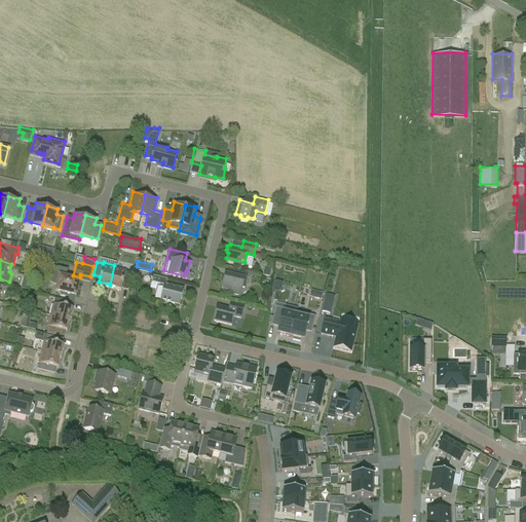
[(76,293),(80,277),(73,275),(66,274),(68,267),(54,264),(52,270),(60,272),(55,288),(60,289),(61,293),(67,294),(66,298),(70,299),(72,292),(76,293)]
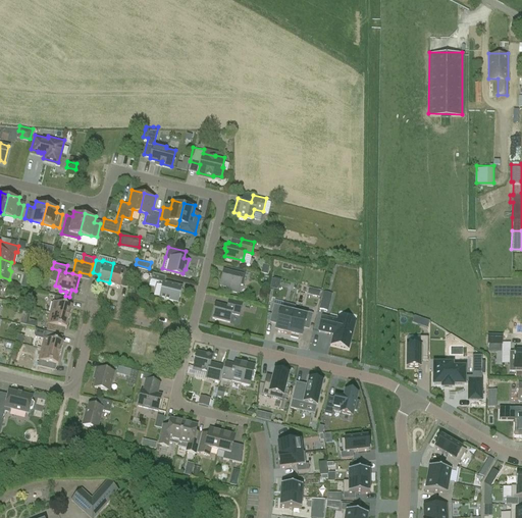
[(263,262),(261,270),(267,272),(269,263),(263,262)]
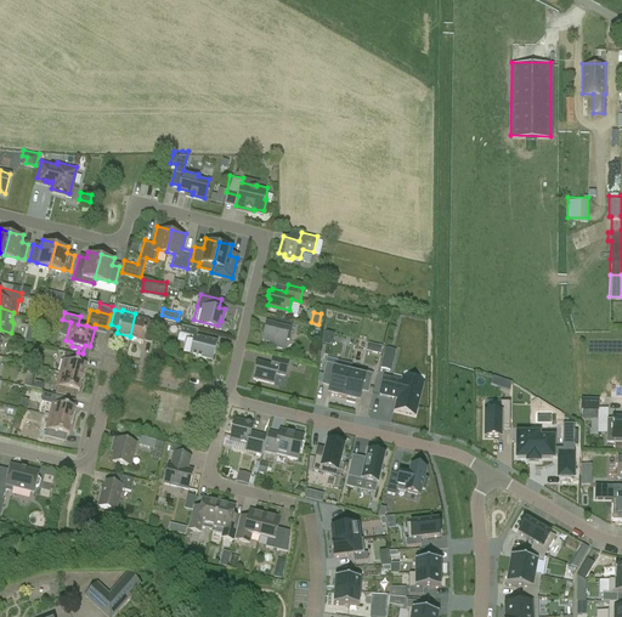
[(154,326),(156,320),(148,317),(135,313),(130,337),(143,340),(147,324),(154,326)]
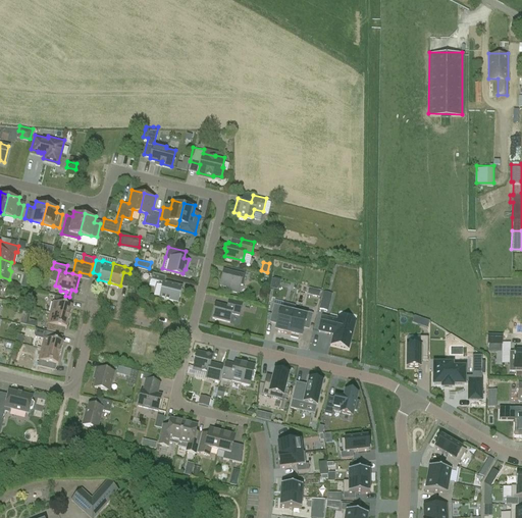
[(223,269),(220,283),(226,285),(225,287),(239,291),(241,282),(243,282),(246,268),(230,264),(228,270),(223,269)]
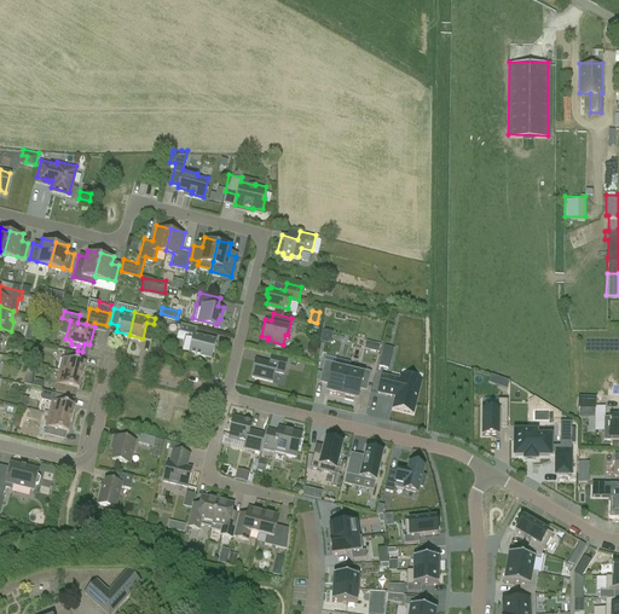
[(189,349),(212,355),(217,337),(196,331),(197,325),(180,320),(179,329),(194,331),(189,349)]
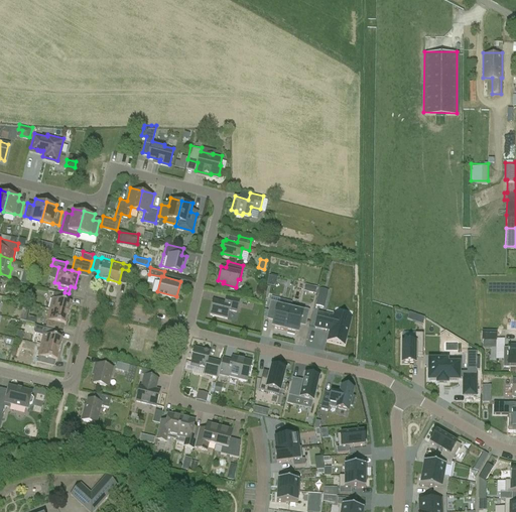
[(269,272),(268,281),(276,282),(277,273),(269,272)]
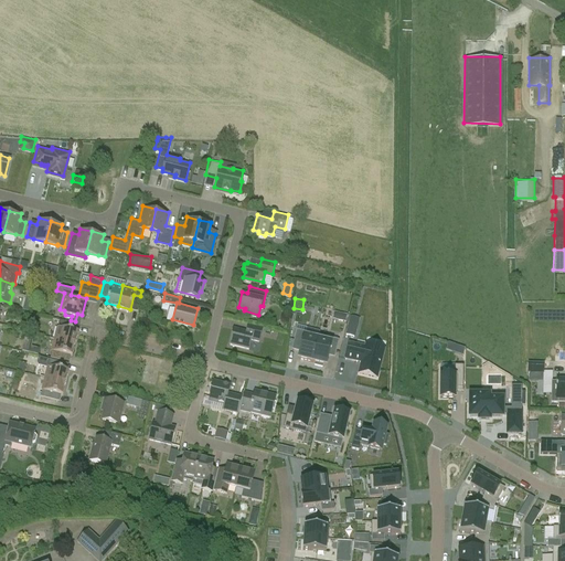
[(75,321),(71,320),(60,317),(57,324),(54,336),(75,341),(78,329),(74,328),(75,321)]
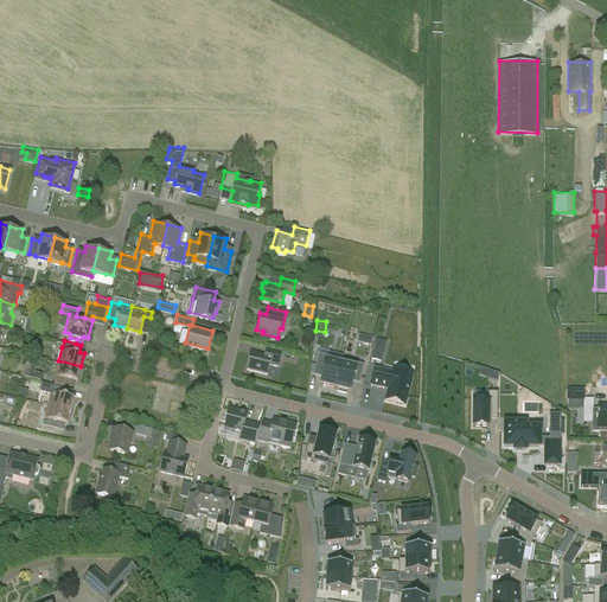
[(250,350),(247,366),(267,371),(269,362),(278,363),(281,350),(267,346),(264,353),(250,350)]
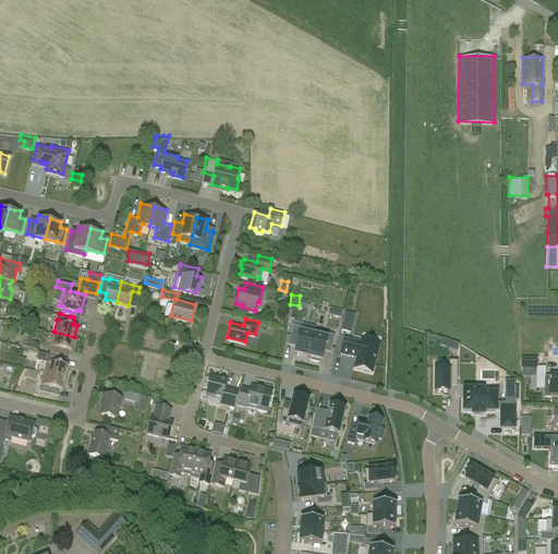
[(343,318),(341,327),(351,329),(353,321),(343,318)]
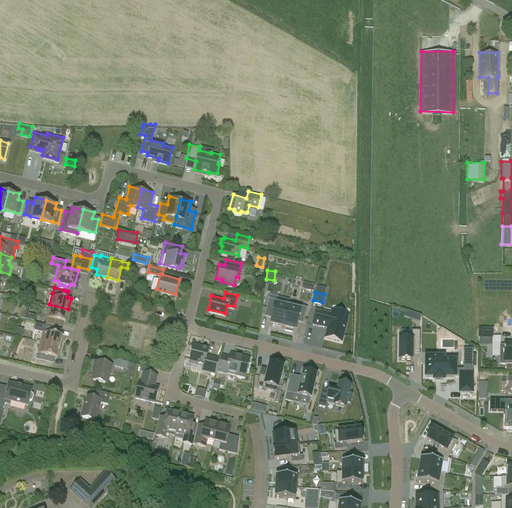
[(268,295),(265,307),(273,309),(270,322),(283,325),(288,304),(276,301),(277,297),(268,295)]
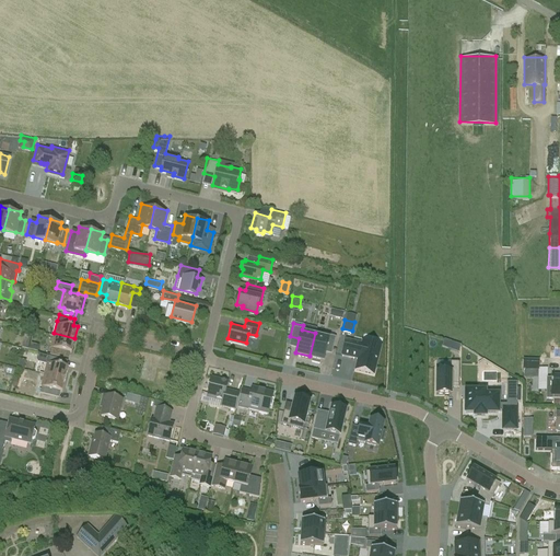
[(315,333),(310,356),(312,357),(311,359),(319,360),(319,358),(323,359),(326,345),(333,347),(336,334),(329,332),(316,328),(315,333)]
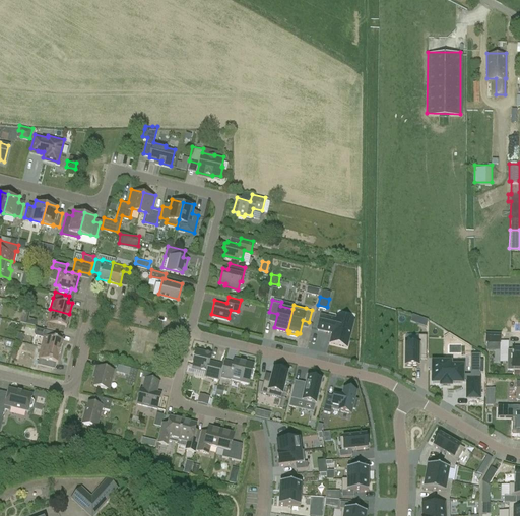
[(48,320),(46,326),(59,329),(61,323),(66,325),(69,314),(50,309),(47,320),(48,320)]
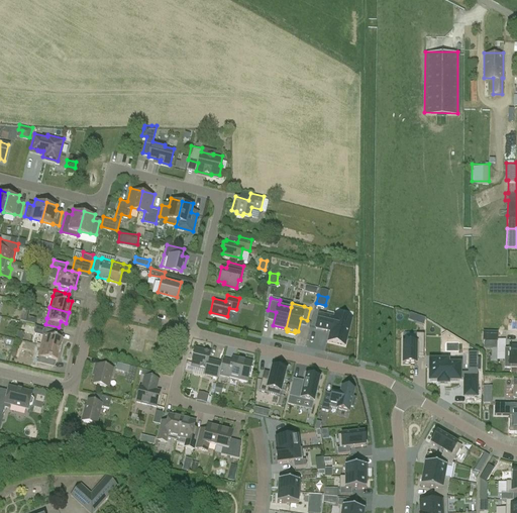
[(409,316),(424,321),(426,314),(411,310),(409,316)]
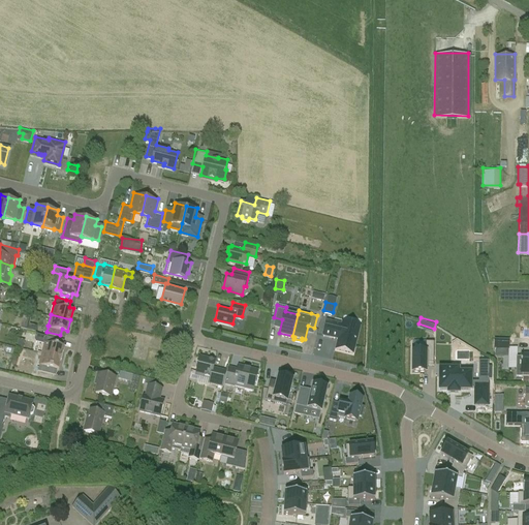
[(327,318),(322,333),(338,337),(335,346),(352,351),(360,325),(342,319),(341,321),(327,318)]
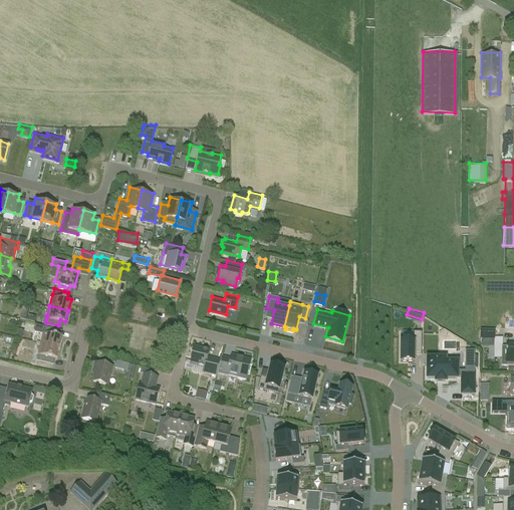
[(62,334),(56,333),(58,327),(35,321),(33,327),(35,329),(42,331),(40,341),(59,345),(62,334)]
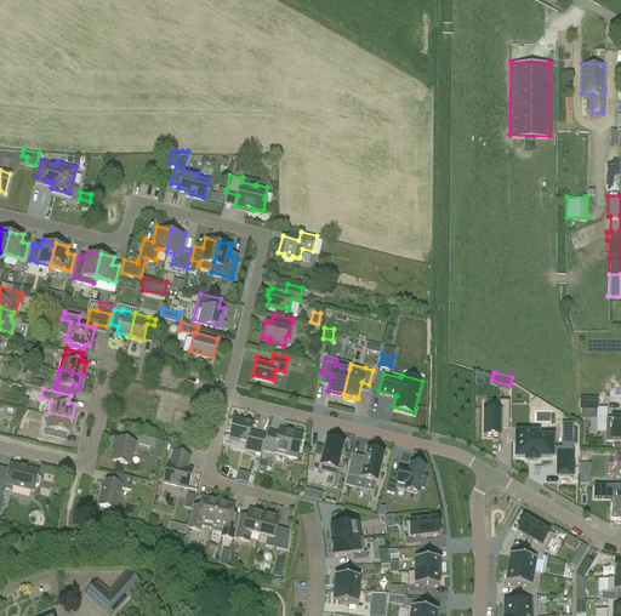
[(581,394),(581,404),(597,404),(597,394),(581,394)]
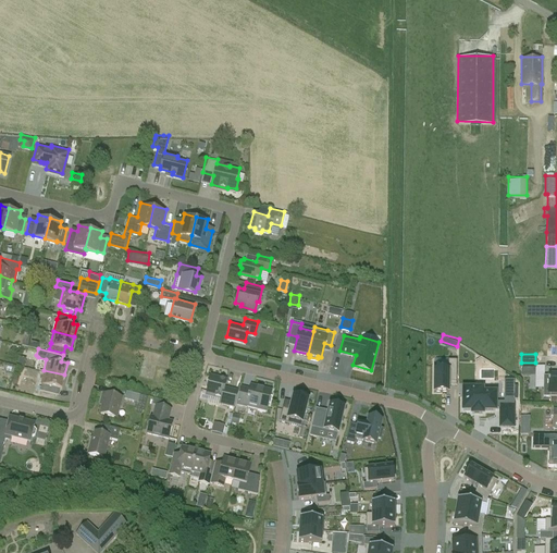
[(433,375),(433,380),(433,389),(448,390),(448,381),(456,381),(456,379),(457,357),(448,357),(448,364),(434,363),(433,363),(433,375)]
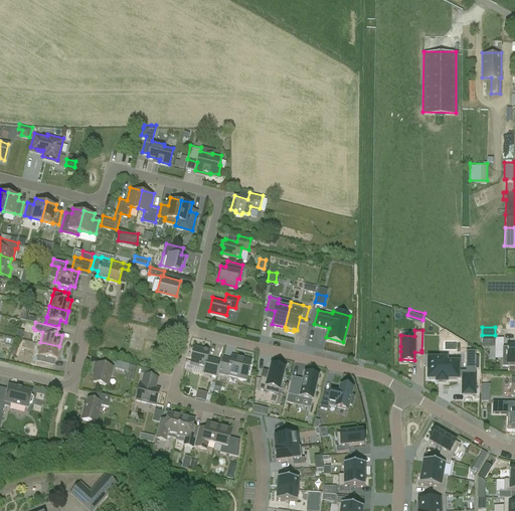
[(38,353),(37,358),(49,362),(51,356),(56,357),(59,346),(40,342),(37,352),(38,353)]
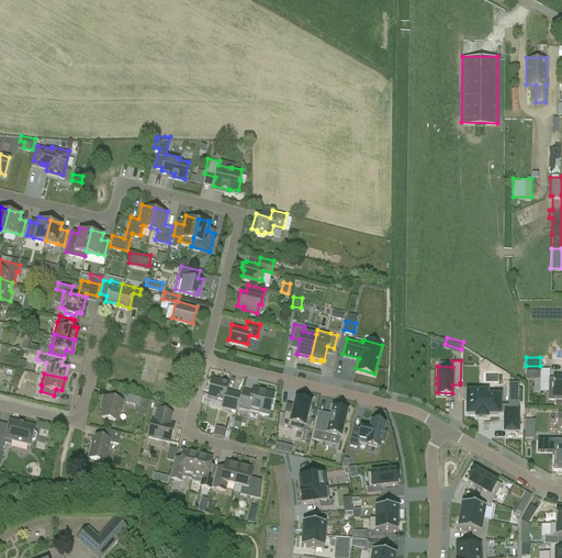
[(548,376),(548,398),(555,398),(561,398),(561,397),(561,374),(553,374),(553,376),(548,376)]
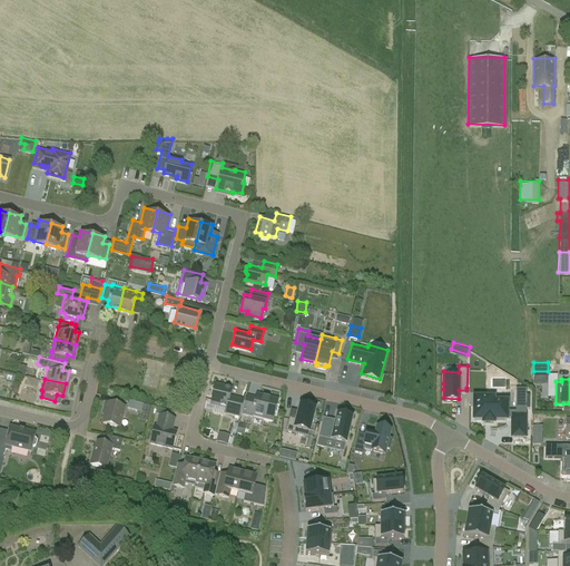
[(216,381),(210,401),(214,402),(226,406),(225,410),(239,413),(244,397),(229,393),(232,386),(216,381)]
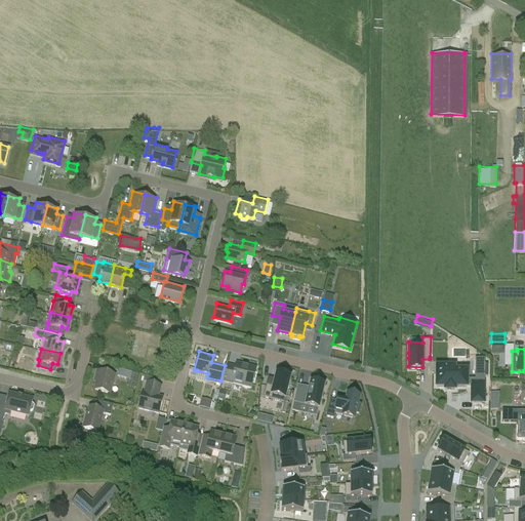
[(228,362),(224,377),(232,379),(243,382),(244,379),(251,382),(255,365),(244,362),(243,364),(236,362),(236,364),(228,362)]
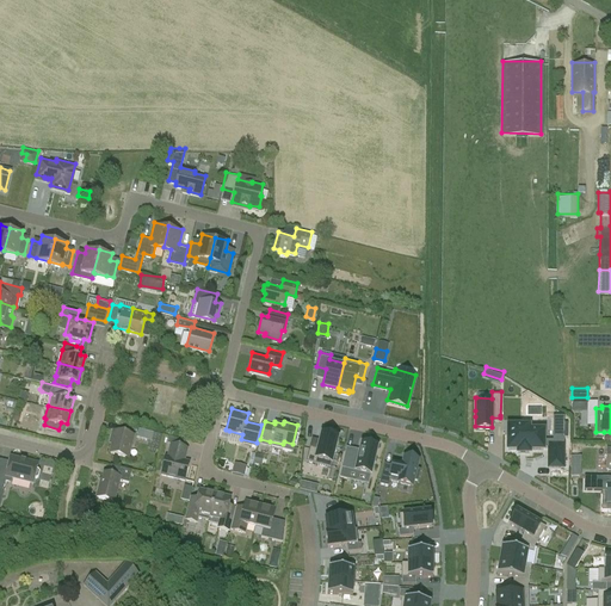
[(507,433),(507,436),(507,446),(518,446),(518,450),(529,450),(529,446),(543,446),(543,445),(548,445),(548,464),(563,464),(563,427),(553,427),(553,437),(543,437),(543,427),(529,427),(529,422),(508,422),(508,433),(507,433)]
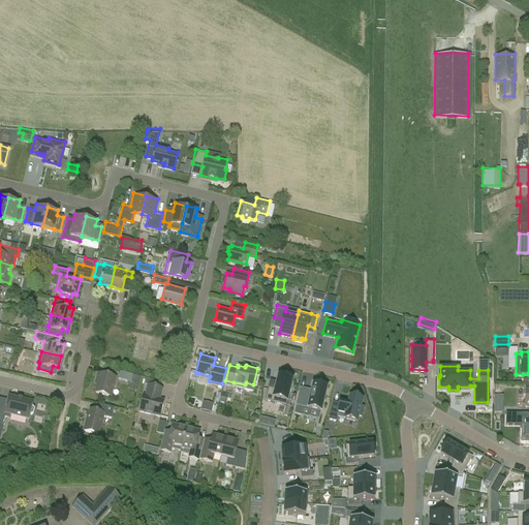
[(120,369),(119,376),(131,379),(133,372),(120,369)]
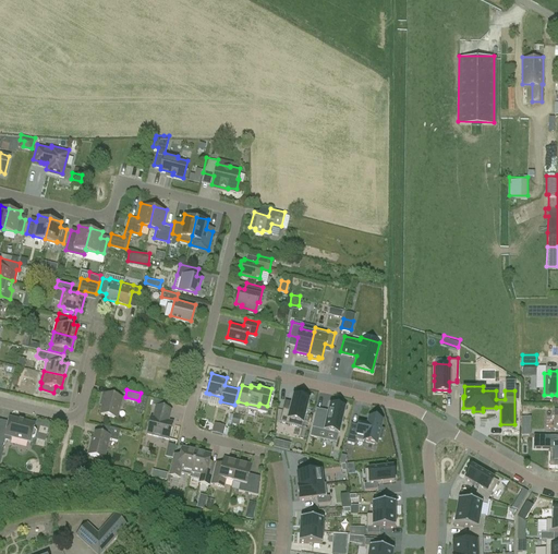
[(104,400),(100,411),(117,416),(121,395),(104,390),(101,399),(104,400)]
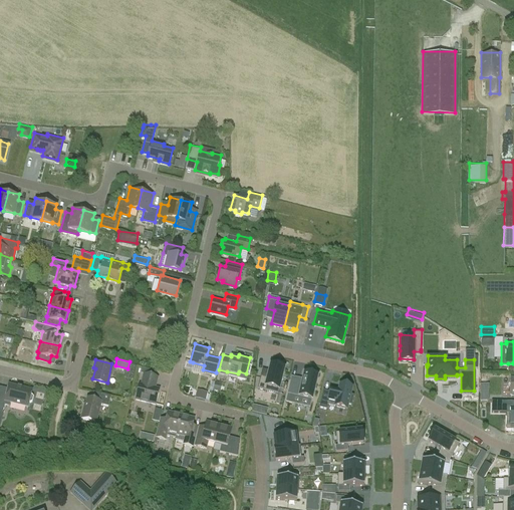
[(260,374),(257,386),(277,391),(284,365),(270,362),(269,367),(267,375),(260,374)]
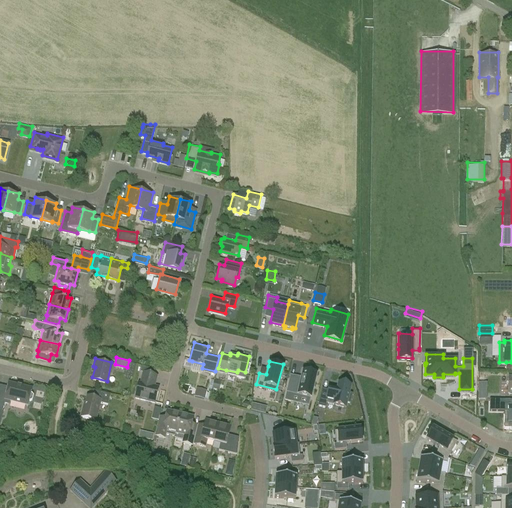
[(290,374),(286,389),(310,395),(316,372),(303,369),(302,375),(301,377),(290,374)]
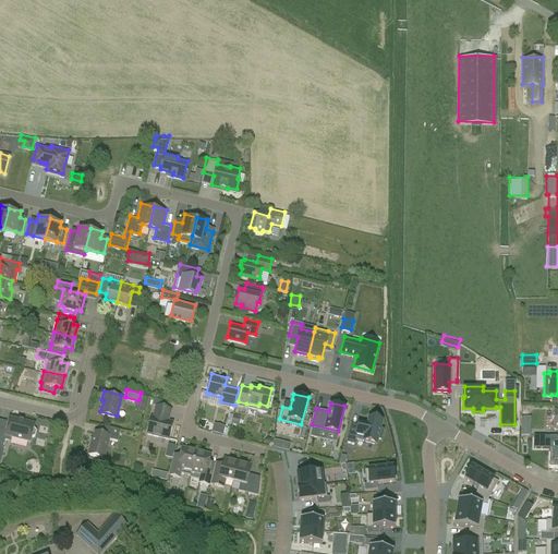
[(152,414),(147,431),(168,436),(172,420),(168,419),(171,407),(156,404),(153,414),(152,414)]
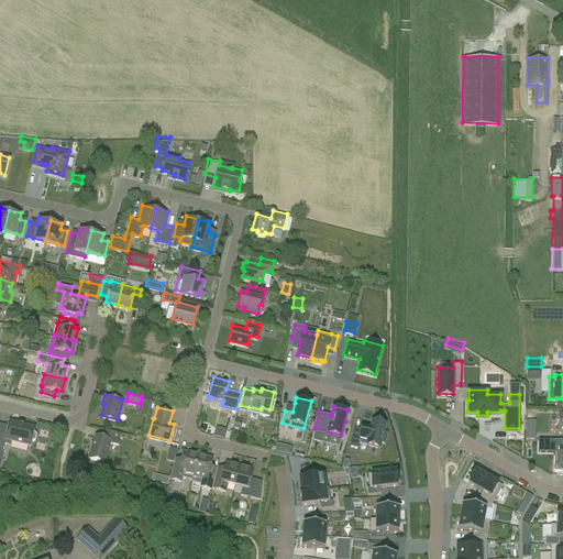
[(235,415),(233,425),(241,426),(243,417),(235,415)]
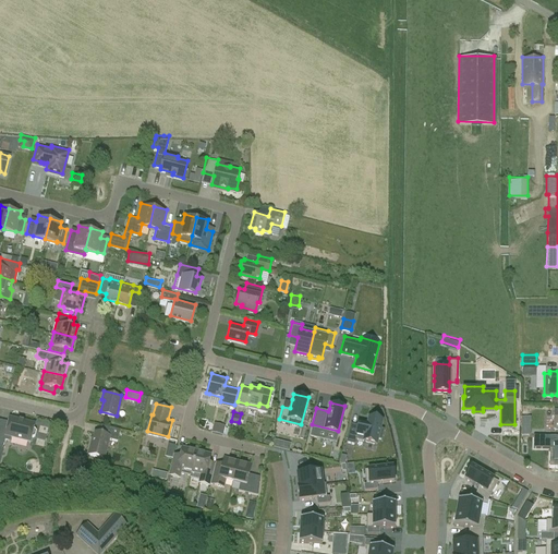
[(531,432),(532,413),(522,412),(521,432),(531,432)]
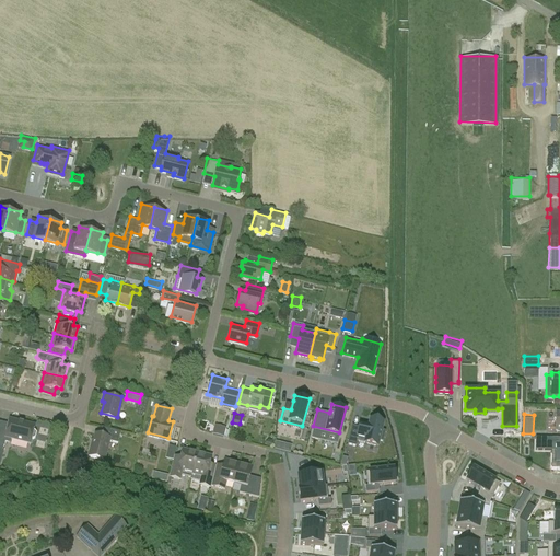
[(35,423),(10,416),(6,432),(0,430),(0,446),(2,447),(4,439),(10,440),(11,436),(30,440),(32,436),(33,436),(35,435),(36,430),(35,428),(33,428),(35,423)]
